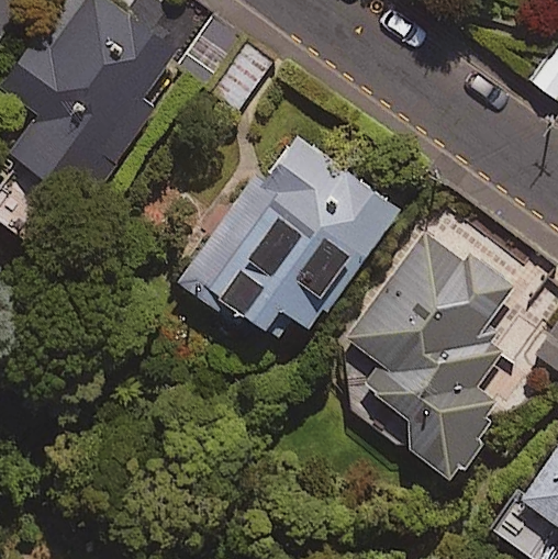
[(0,34),(22,0),(0,0),(0,34)]
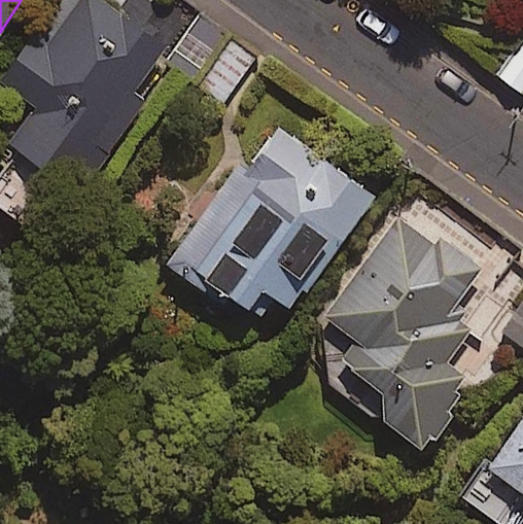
[(58,0),(4,81),(35,101),(7,143),(86,196),(151,98),(143,92),(174,45),(106,0),(58,0)]
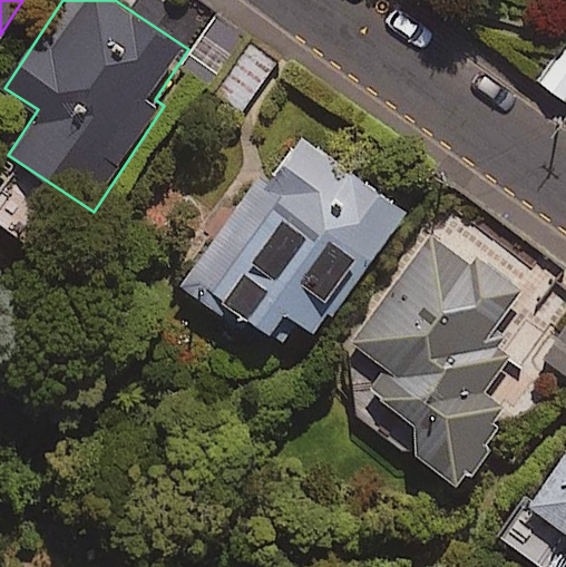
[(565,91),(565,38),(533,82),(558,103),(565,91)]
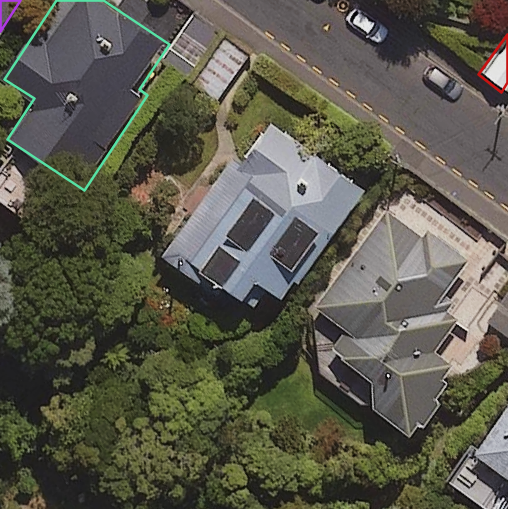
[(246,56),(225,41),(195,83),(216,98),(246,56)]
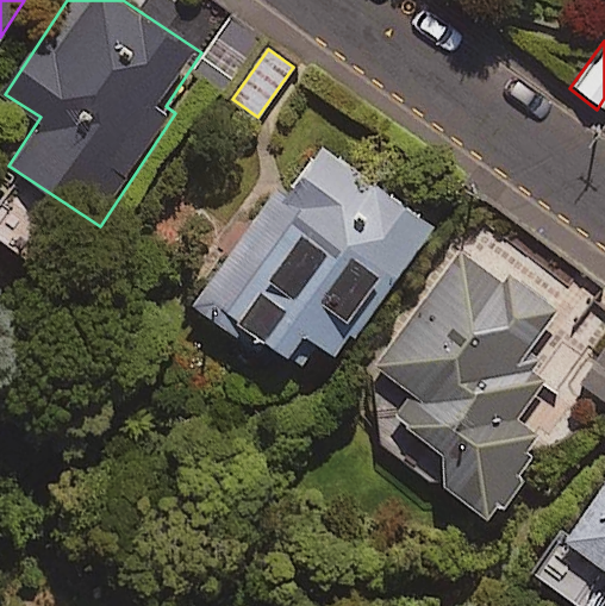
[(279,187),(198,306),(261,349),(266,342),(297,363),(315,337),(338,353),(387,282),(393,286),(435,224),(322,148),(289,194),(279,187)]
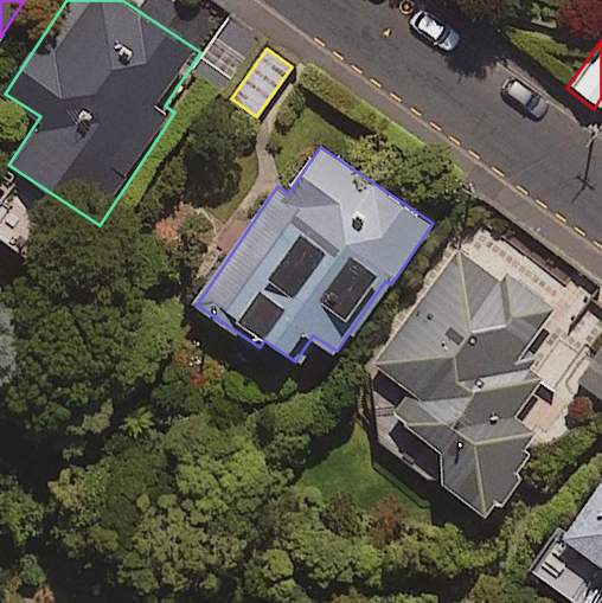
[(410,390),(390,417),(454,466),(443,481),(491,517),(546,443),(512,418),(543,377),(518,359),(555,309),(510,276),(504,284),(458,250),(373,363),(410,390)]
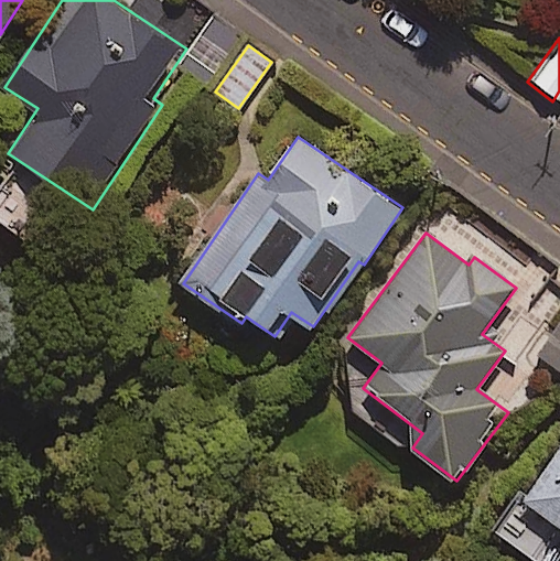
[(559,322),(538,356),(559,370),(559,322)]
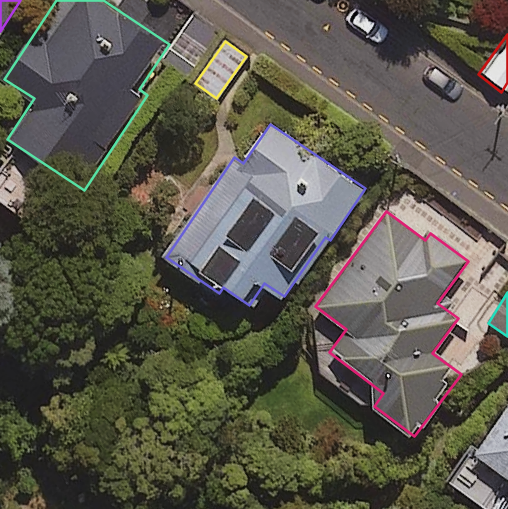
[(507,394),(446,482),(483,508),(505,508),(507,506),(507,394)]
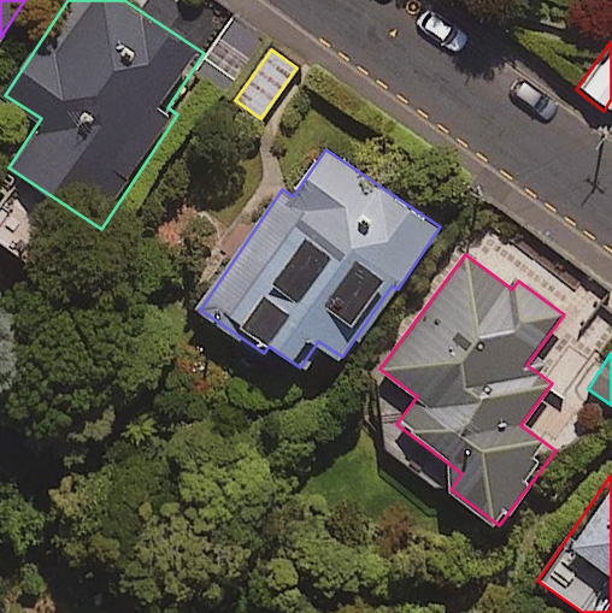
All buildings are outlined.
